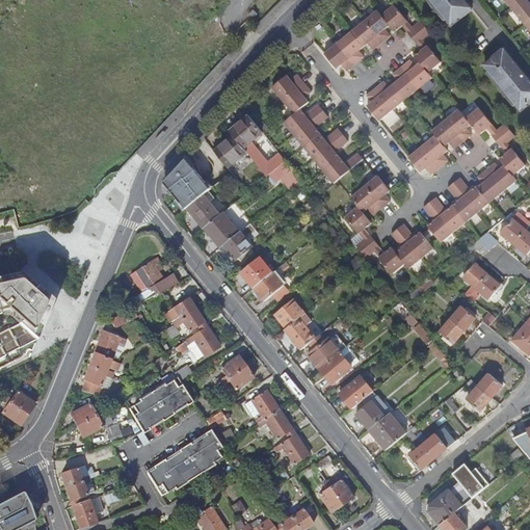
[(429,0),(450,25),(470,8),(462,0),(429,0)]
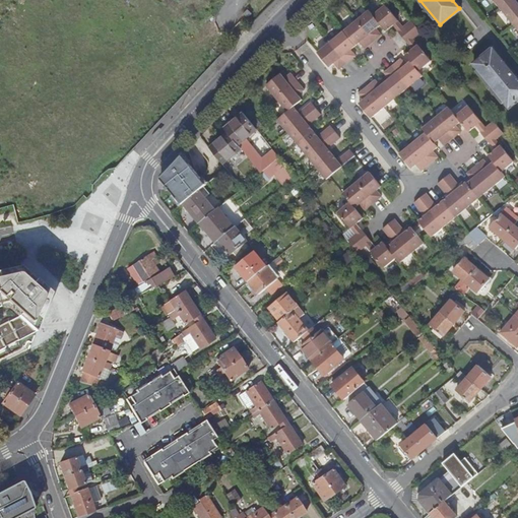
[(493,0),(517,30),(517,4),(514,0),(493,0)]
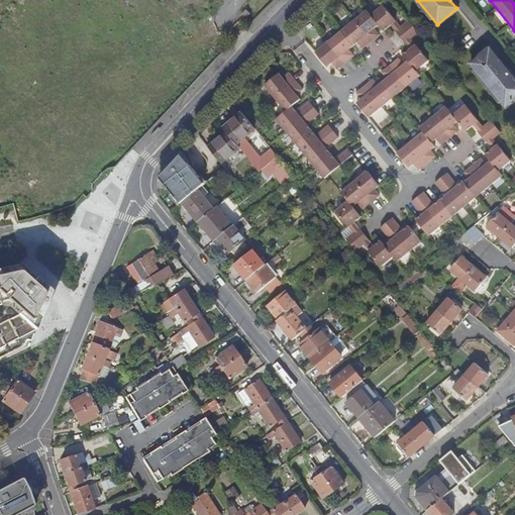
[(365,9),(314,50),(326,65),(331,61),(336,67),(352,54),(347,47),(355,41),(361,47),(377,33),(373,27),(377,24),(382,29),(394,19),(381,3),(368,13),(365,9)]
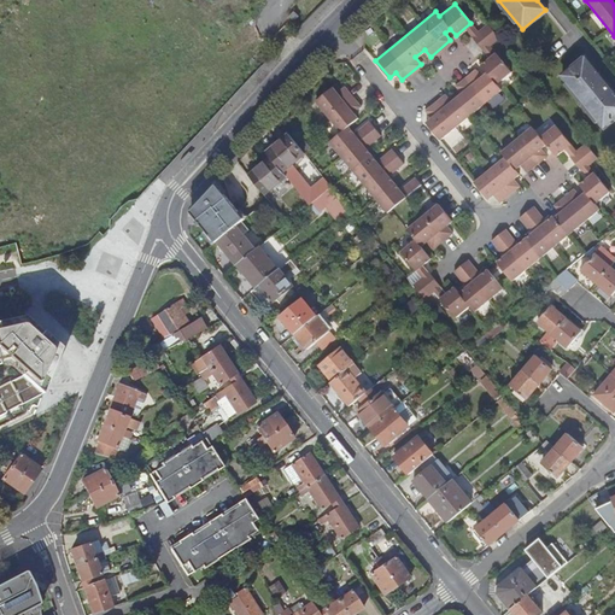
[(485,23),(469,35),(481,50),(497,37),(485,23)]
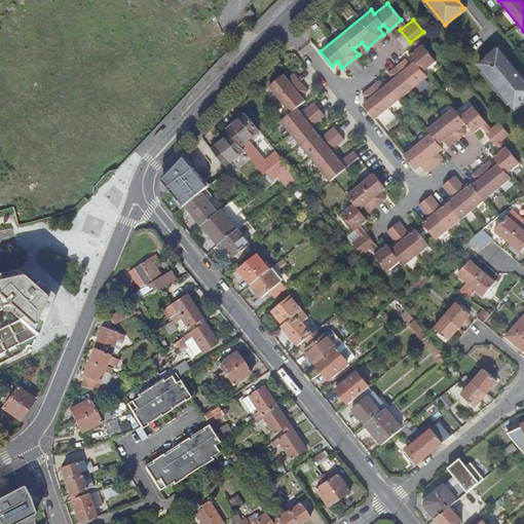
[(434,61),(420,44),(409,54),(413,60),(409,64),(404,59),(387,73),(391,78),(383,85),(379,80),(363,94),(367,99),(363,103),(375,118),(426,76),(422,70),(434,61)]
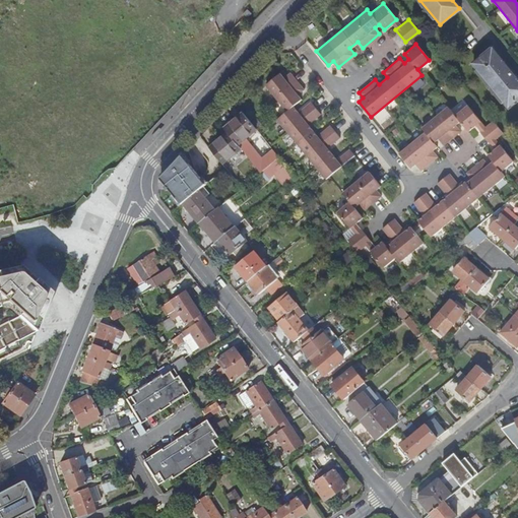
[(517,79),(492,48),(472,64),(508,108),(517,99),(517,79)]
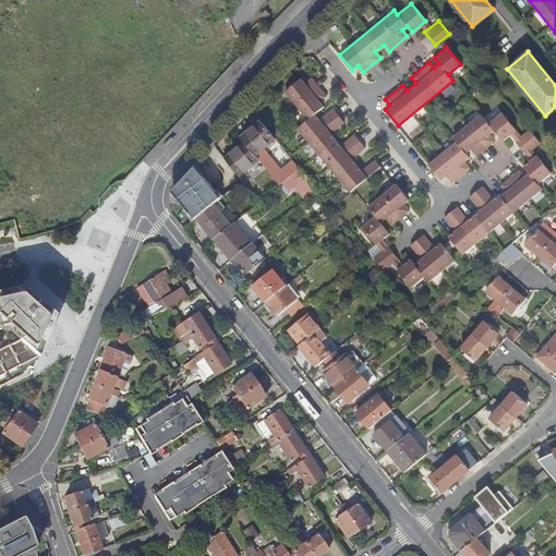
[(300,79),(285,92),(306,119),(297,128),(349,191),(365,178),(314,113),(323,107),(318,101),(325,96),(310,79),(304,83),(300,79)]
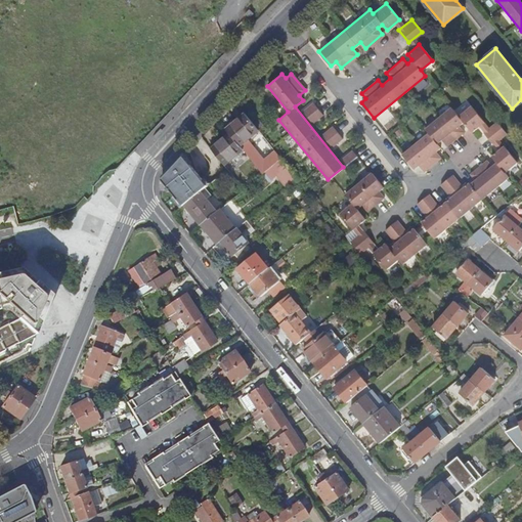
[(312,102),(302,111),(312,123),(322,115),(312,102)]
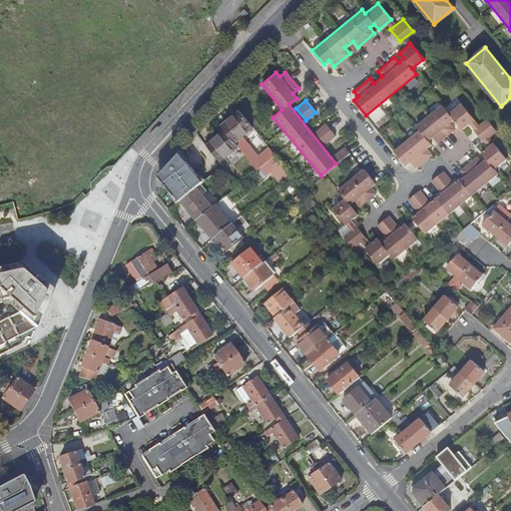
[(394,151),(405,165),(410,161),(415,167),(431,154),(426,147),(431,143),(428,140),(432,136),(437,142),(453,128),(449,122),(453,119),(461,128),(473,118),(460,103),(449,113),(442,105),(416,126),(419,129),(394,151)]
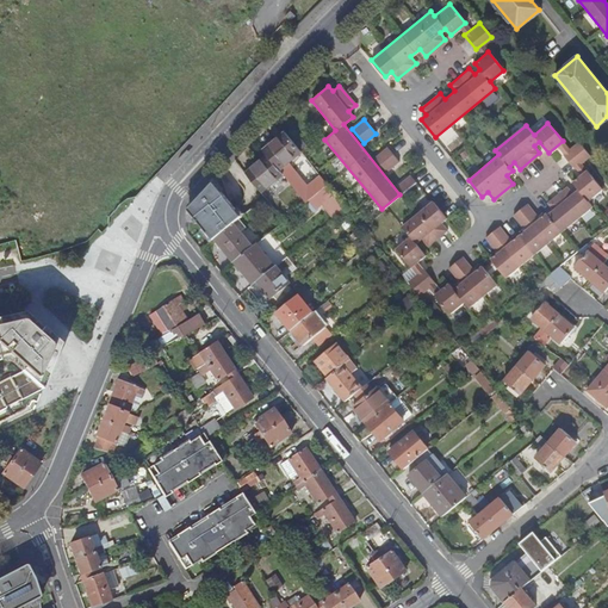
[(299,152),(284,131),(262,150),(266,155),(279,169),(289,161),(299,152)]
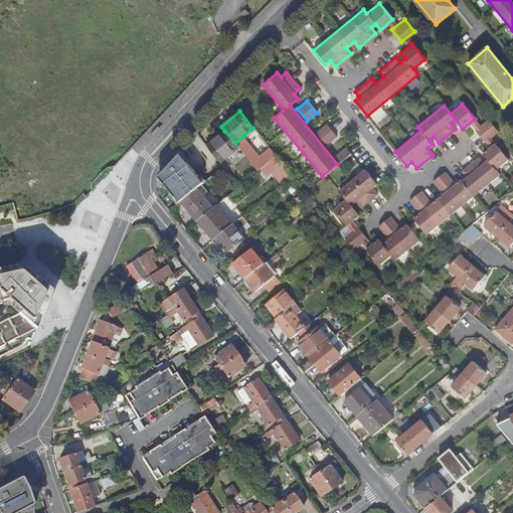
[(487,118),(475,129),(484,141),(497,130),(487,118)]
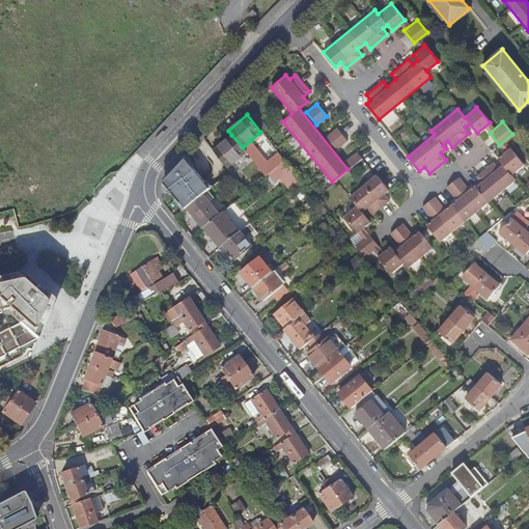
[(336,129),(326,137),(337,149),(346,141),(336,129)]
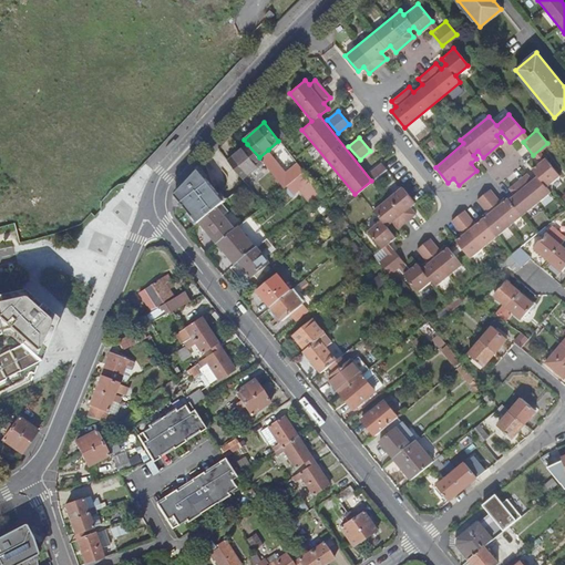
[(259,157),(247,144),(227,162),(236,172),(240,178),(262,161),(259,157)]
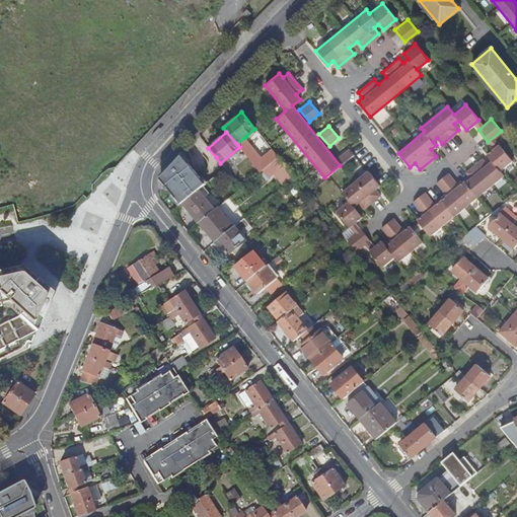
[(267,166),(278,157),(271,149),(262,157),(245,137),(237,144),(239,147),(261,171),(267,166)]
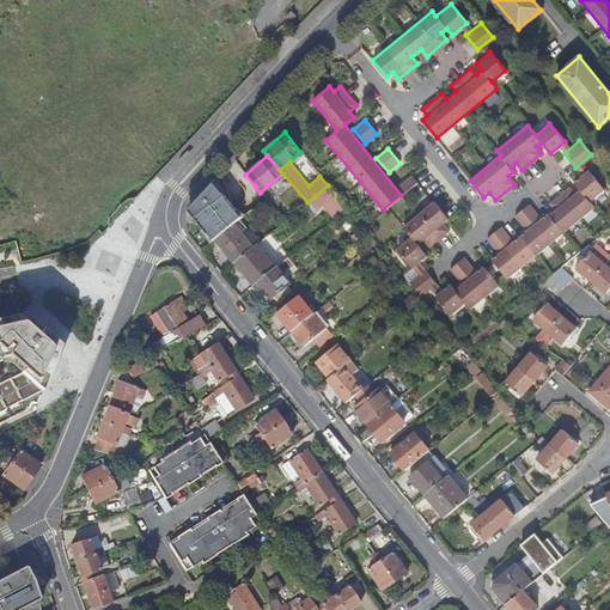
[(493,258),(508,276),(595,206),(590,200),(603,188),(587,169),(573,181),(579,188),(573,193),(567,185),(548,202),(555,209),(549,214),(548,213),(493,258)]
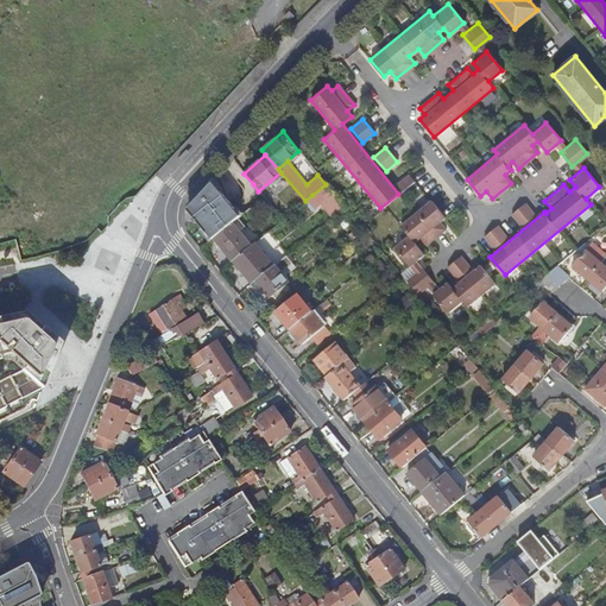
[(187,208),(213,239),(213,238),(235,220),(239,216),(240,216),(228,201),(223,196),(227,195),(219,174),(187,208)]
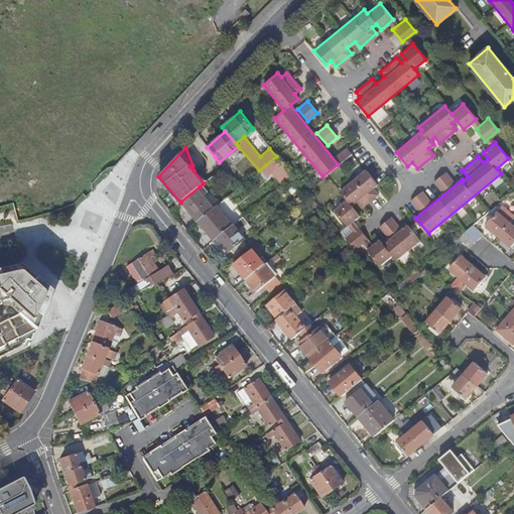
[(345,147),(336,155),(341,161),(351,153),(345,147)]
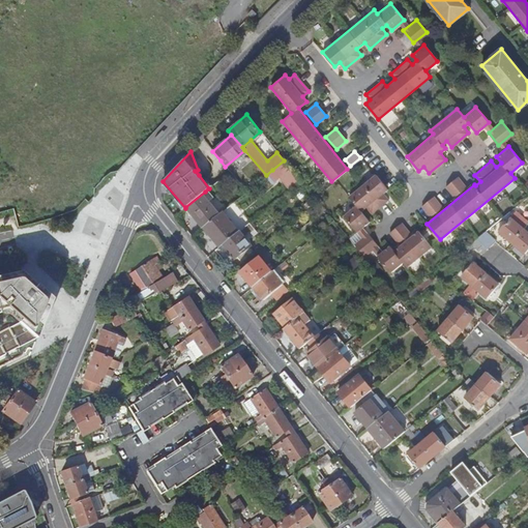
[(300,180),(284,160),(272,170),(289,189),(300,180)]
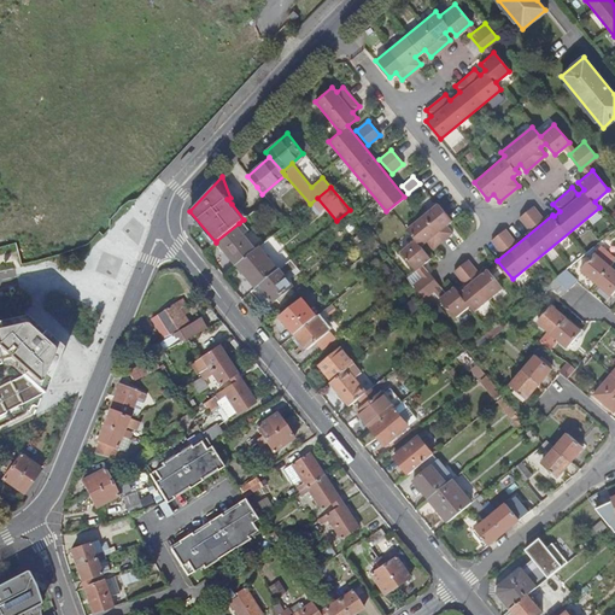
[(399,250),(415,268),(429,256),(420,244),(426,239),(432,247),(451,232),(445,223),(450,218),(437,201),(405,228),(414,238),(399,250)]
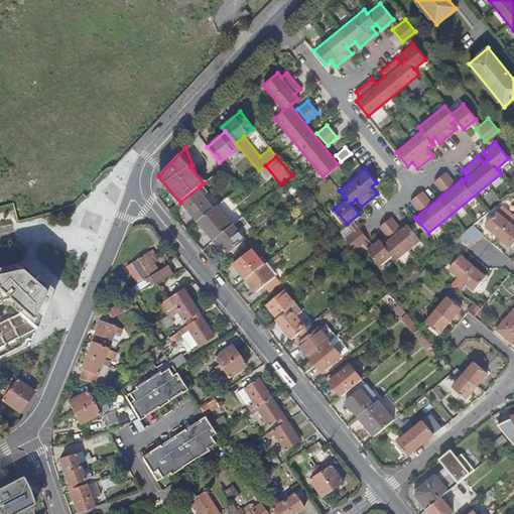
[(454,181),(445,171),(433,181),(441,191),(454,181)]
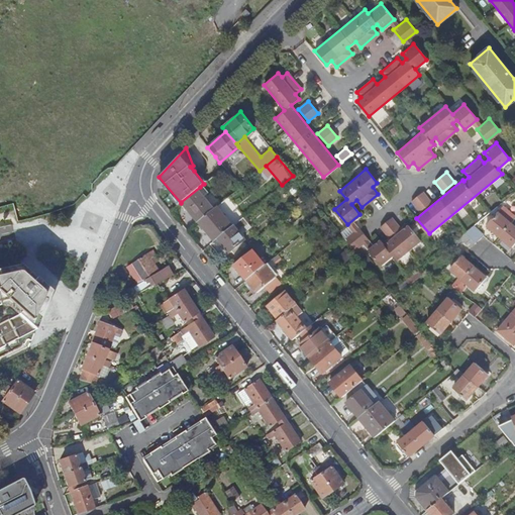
[(213,208),(203,196),(209,192),(203,184),(200,187),(181,202),(197,221),(199,221),(213,208)]
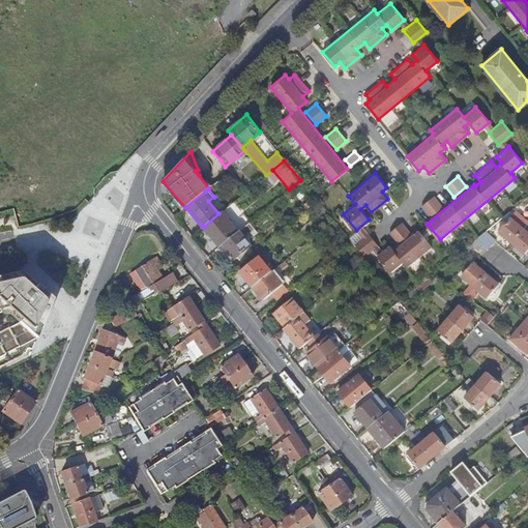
[(443,206),(434,196),(422,206),(431,215),(443,206)]
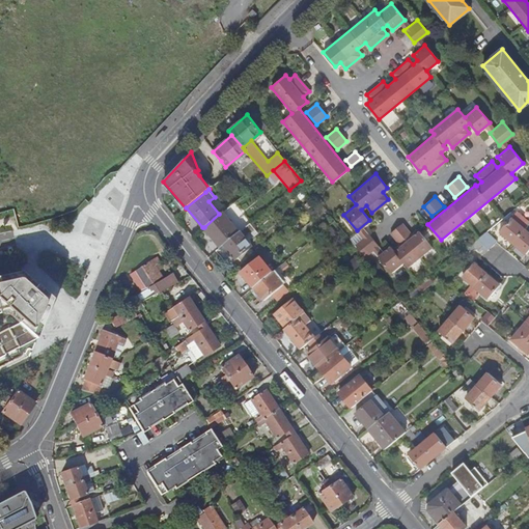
[(325,210),(319,202),(315,205),(322,213),(325,210)]
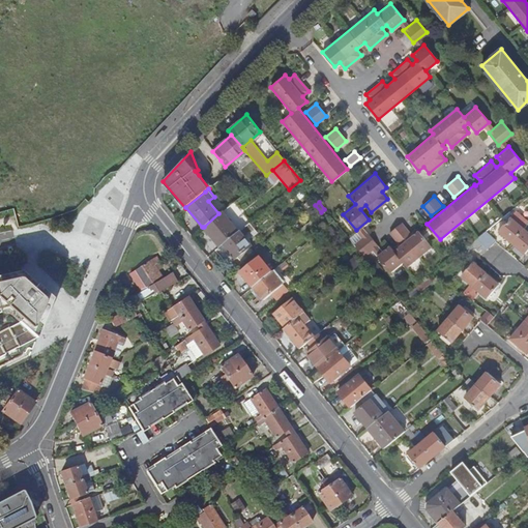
[(237,232),(222,212),(218,213),(204,227),(220,246),(237,232)]
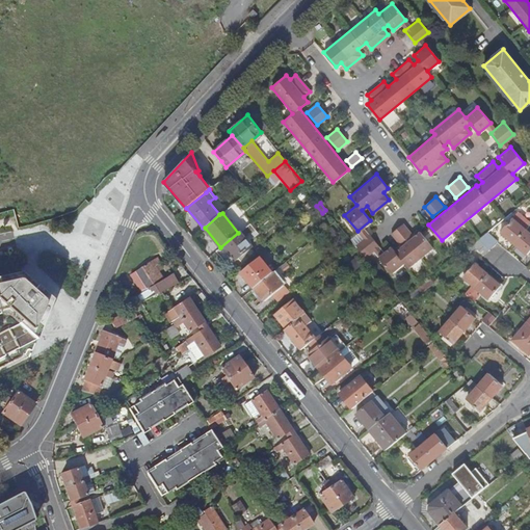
[(529,234),(511,218),(501,232),(526,254),(529,248),(529,234)]
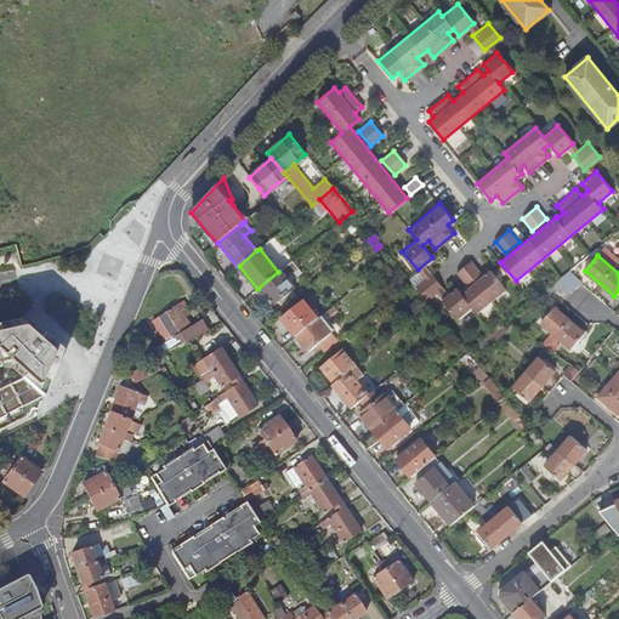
[(295,288),(289,280),(294,277),(295,277),(301,272),(291,261),(278,272),(257,289),(254,293),(263,304),(272,296),(277,302),(278,300),(284,306),(297,295),(293,289),(295,288)]
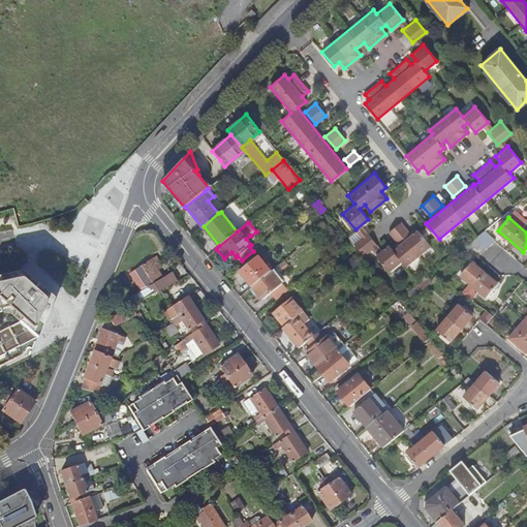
[(283,226),(280,223),(273,229),(275,234),(283,226)]
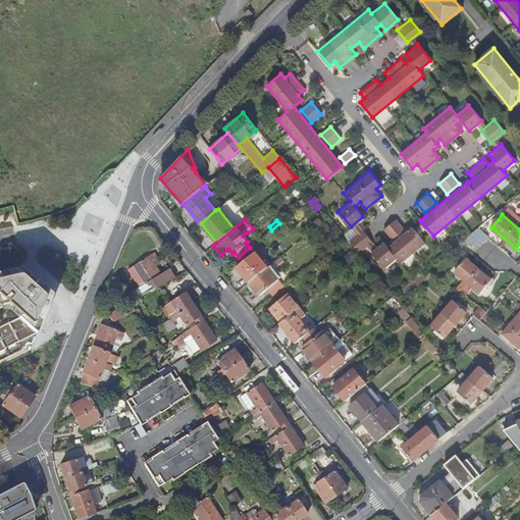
[(395,220),(383,229),(392,240),(404,230),(395,220)]
